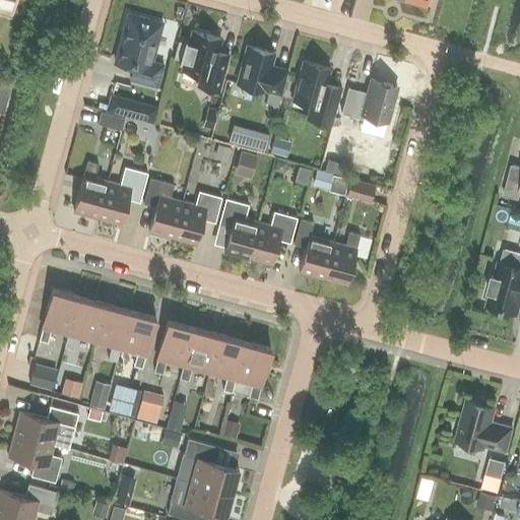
[(0,0),(0,15),(10,19),(15,0),(0,0)]
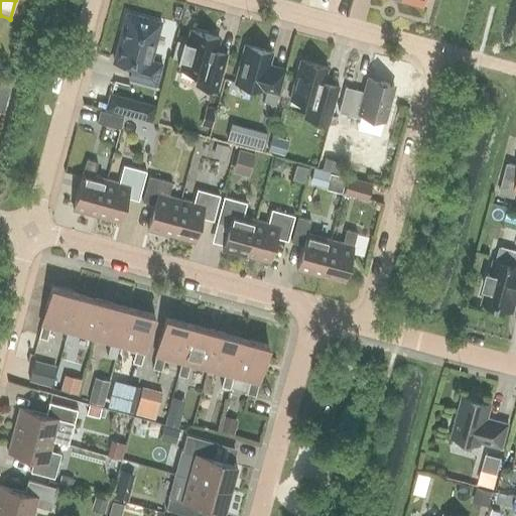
[(156,86),(162,65),(151,61),(161,22),(127,13),(114,59),(133,65),(129,79),(156,86)]
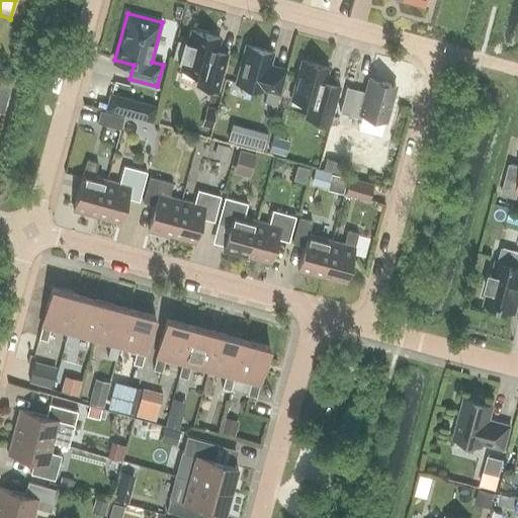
[(180,58),(185,59),(182,70),(208,77),(206,88),(219,91),(228,56),(217,52),(221,38),(192,30),(189,42),(184,41),(177,39),(173,55),(180,57),(180,58)]
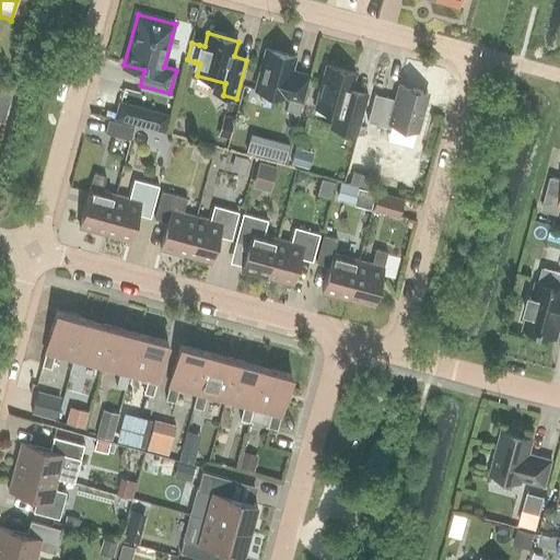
[(300,114),(310,76),(291,71),(295,57),(267,49),(256,90),(284,97),(284,96),(290,97),(287,111),(300,114)]
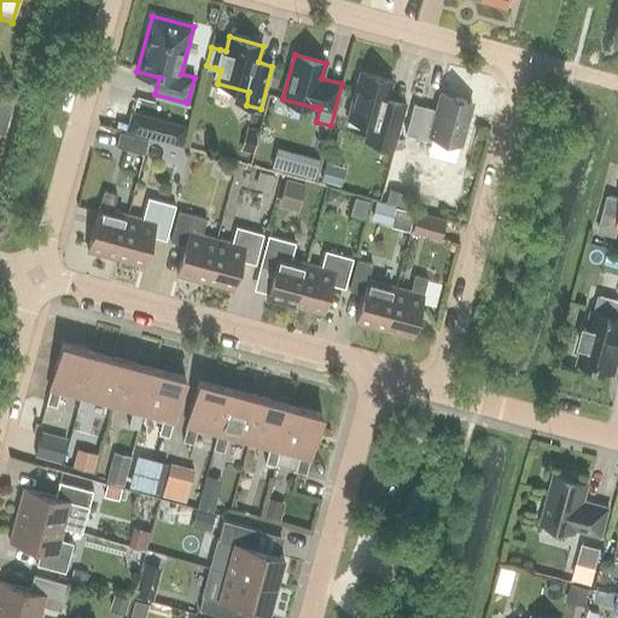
[(379,127),(375,143),(394,147),(406,104),(388,99),(392,81),(360,73),(348,118),(379,127)]
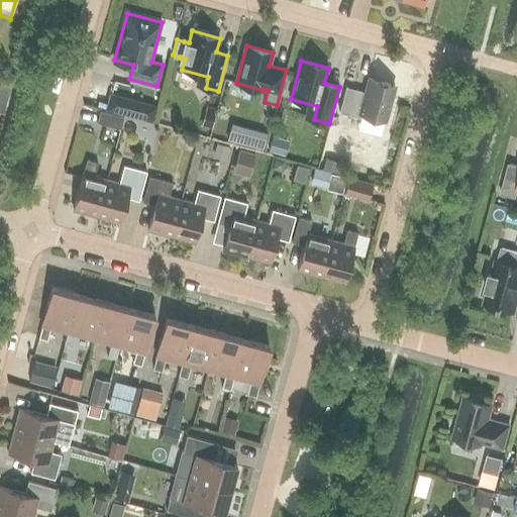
[(386,120),(395,86),(370,79),(365,93),(358,92),(358,91),(346,87),(339,112),(360,118),(362,114),(386,120)]
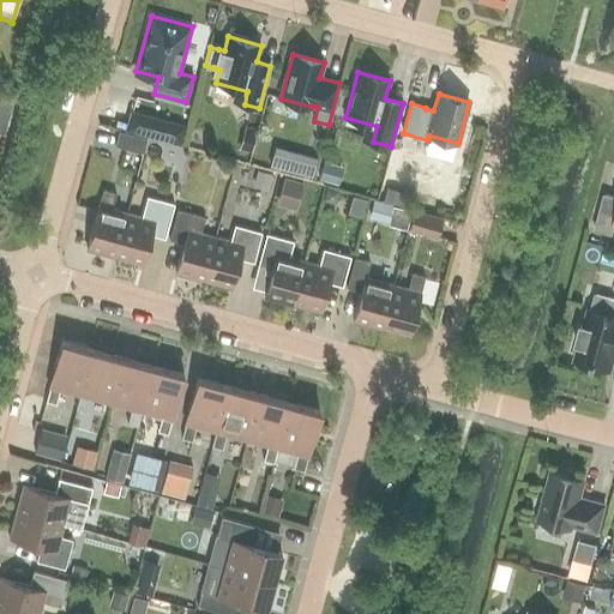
[(0,132),(5,134),(13,102),(0,97),(0,132)]
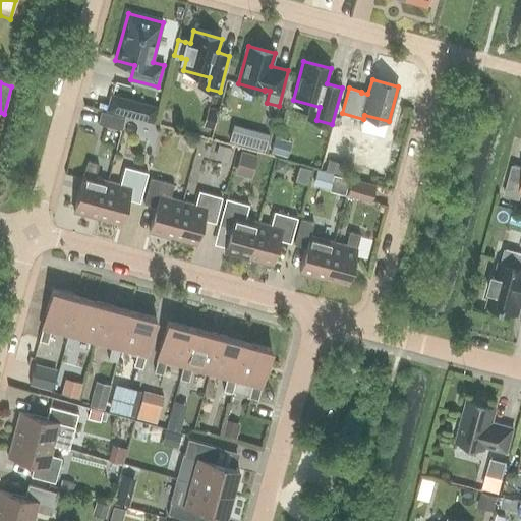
[(219,110),(208,107),(203,126),(214,129),(219,110)]
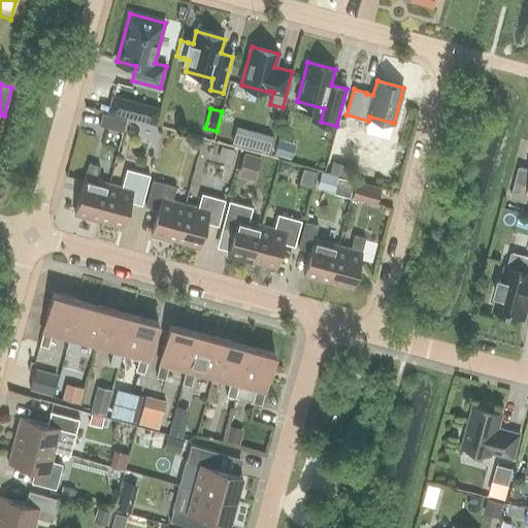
[(123,132),(127,119),(103,112),(99,126),(123,132)]
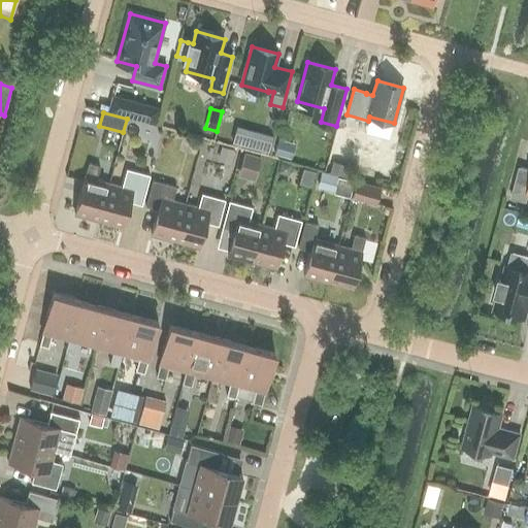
[(268,153),(273,135),(254,130),(249,147),(268,153)]
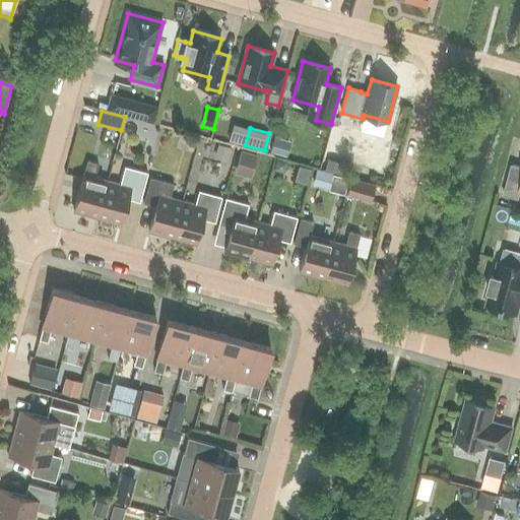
[(231,148),(218,144),(214,157),(228,161),(231,148)]
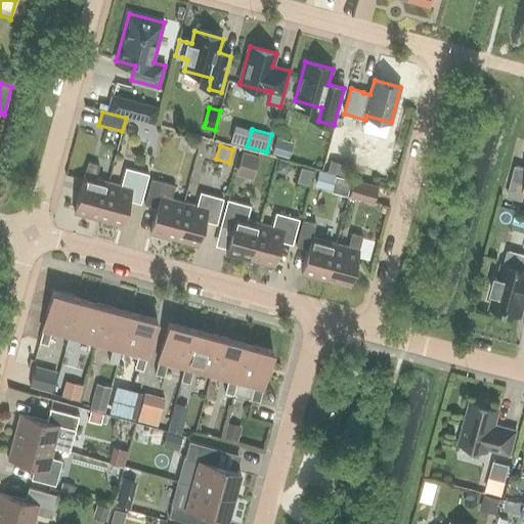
[(252,180),(258,157),(242,153),(235,176),(252,180)]
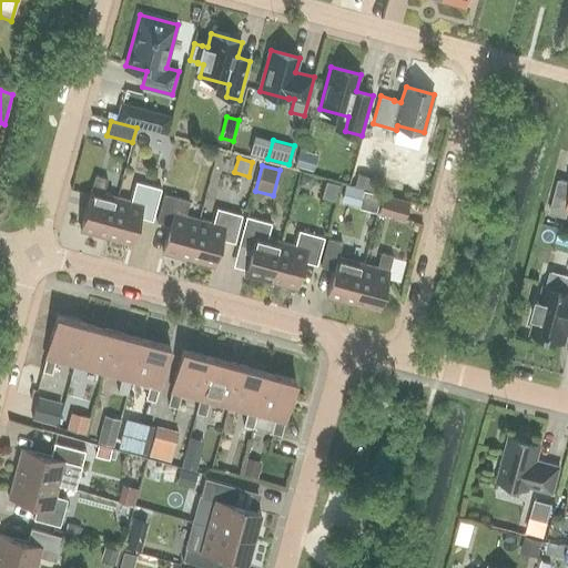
[(377,179),(358,173),(355,184),(374,190),(377,179)]
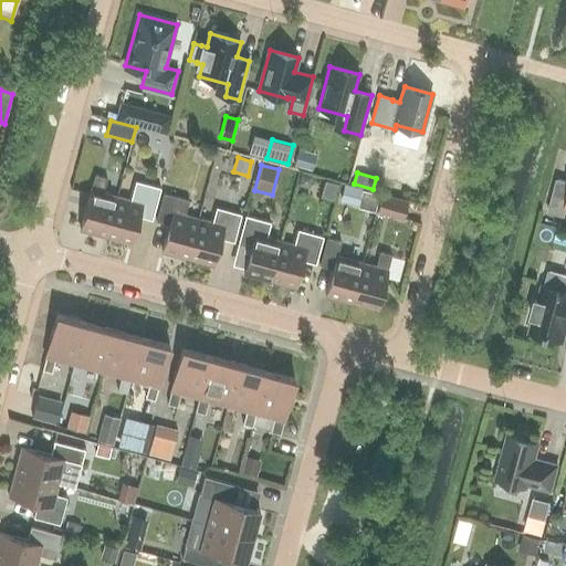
[(313,177),(300,174),(296,186),(310,189),(313,177)]
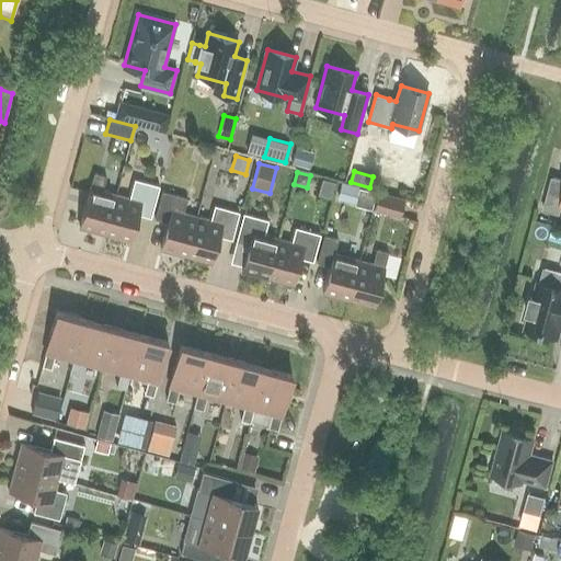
[(105,235),(116,195),(102,191),(106,176),(94,173),(80,228),(105,235)]
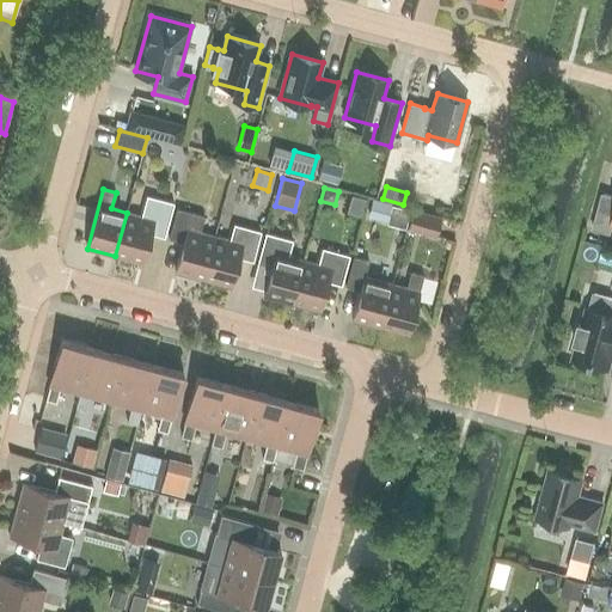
[(611,195),(600,193),(591,230),(611,234),(611,227),(611,195)]
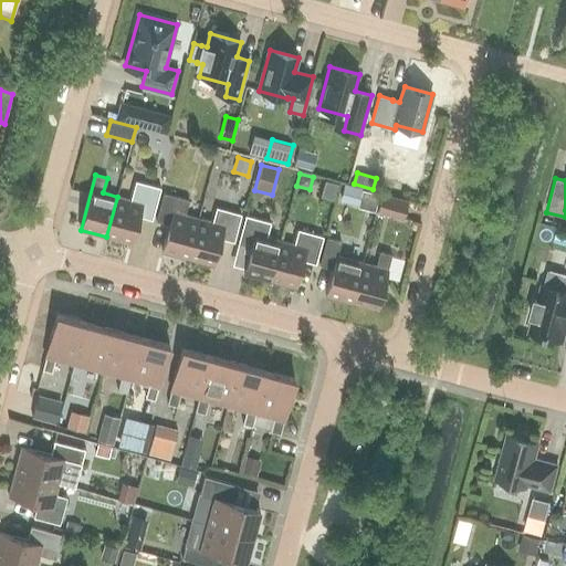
[(117,197),(106,237),(132,243),(139,217),(153,220),(161,188),(136,181),(130,200),(117,197)]
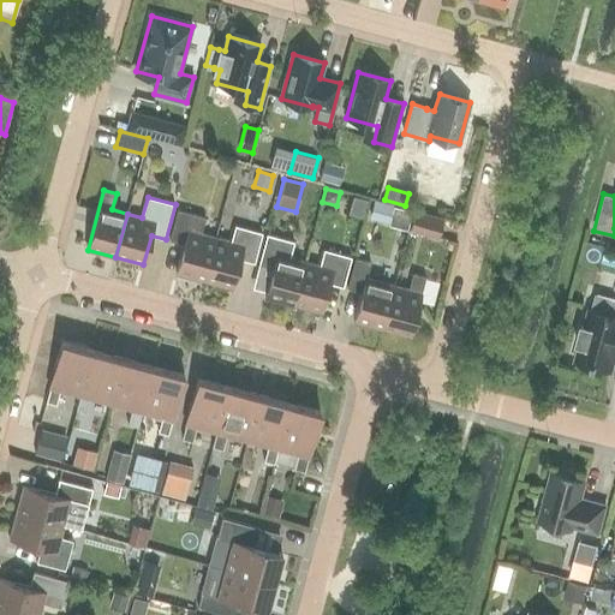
[(204,281),(216,238),(201,234),(206,218),(178,210),(169,240),(184,244),(177,274),(204,281)]
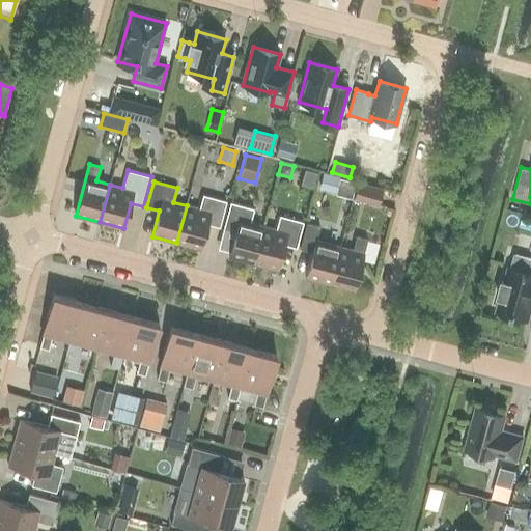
[(379,205),(383,188),(358,182),(354,199),(379,205)]
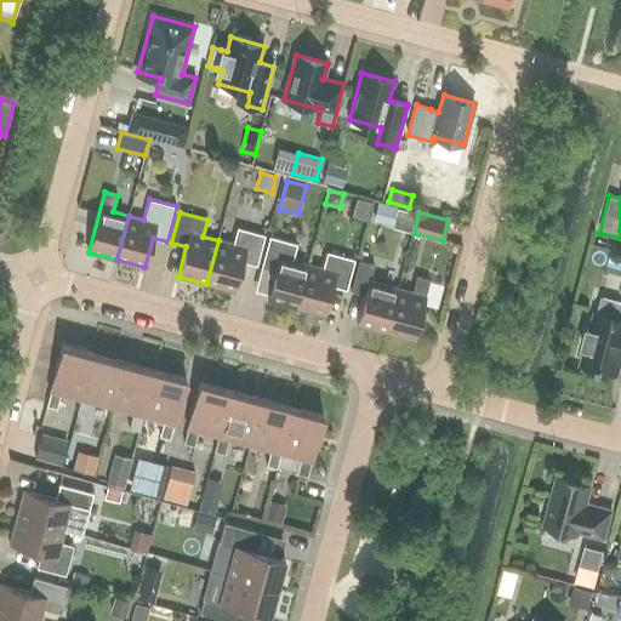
[(218,240),(206,284),(234,291),(243,262),(257,266),(265,235),(238,228),(233,244),(218,240)]
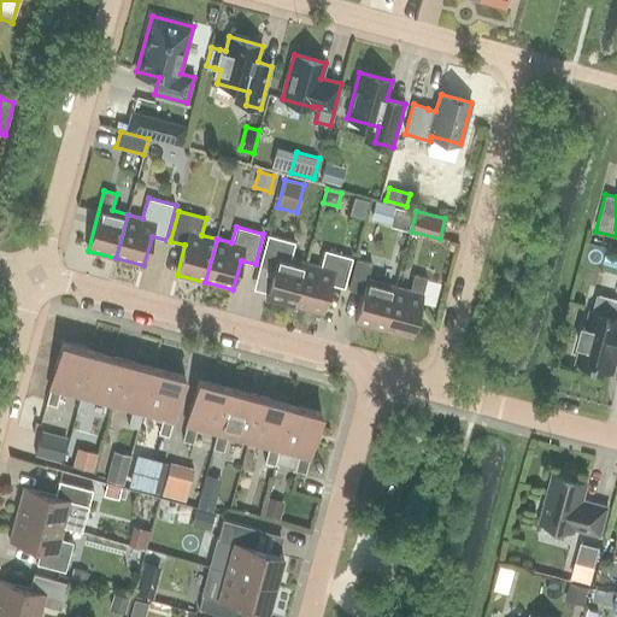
[(294,306),(306,263),(291,258),(295,242),(268,235),(259,265),(274,269),(266,299),(294,306)]
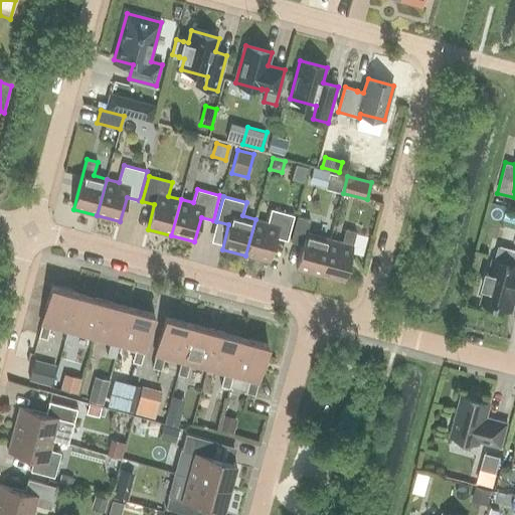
[(255,219),(245,255),(269,262),(276,237),(288,240),(295,215),(272,209),(268,222),(255,219)]
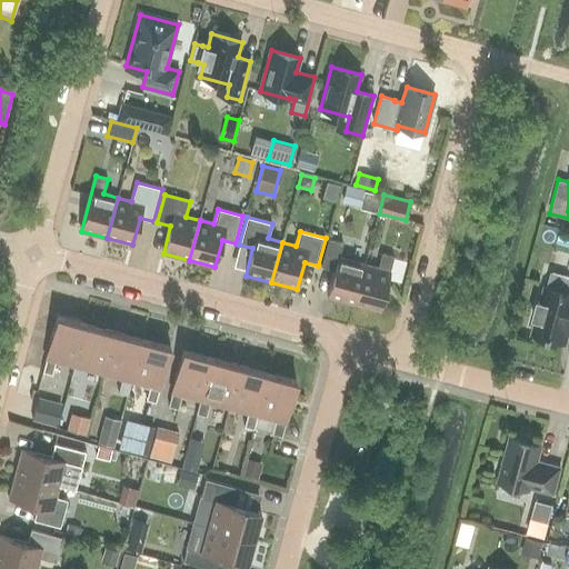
[(353,305),(365,265),(339,257),(343,242),(329,239),(321,267),(336,270),(328,298),(353,305)]
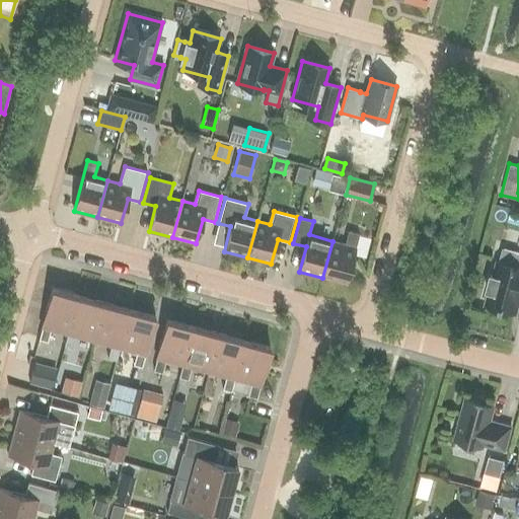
[(332,241),(322,278),(346,284),(360,234),(349,231),(345,244),(332,241)]
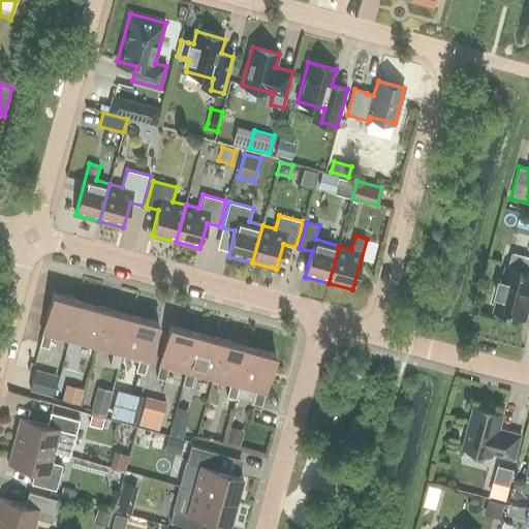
[(528,257),(510,252),(503,281),(500,280),(496,296),(499,297),(495,310),(526,318),(528,308),(528,257)]
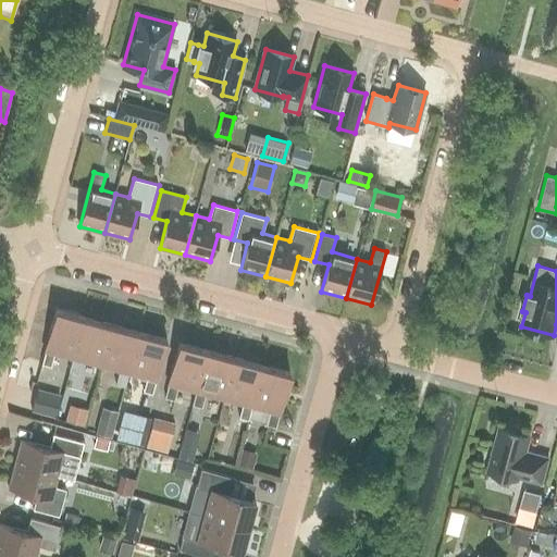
[(73,359),(85,318),(57,310),(41,364),(51,367),(54,354),(73,358),(73,359)]
